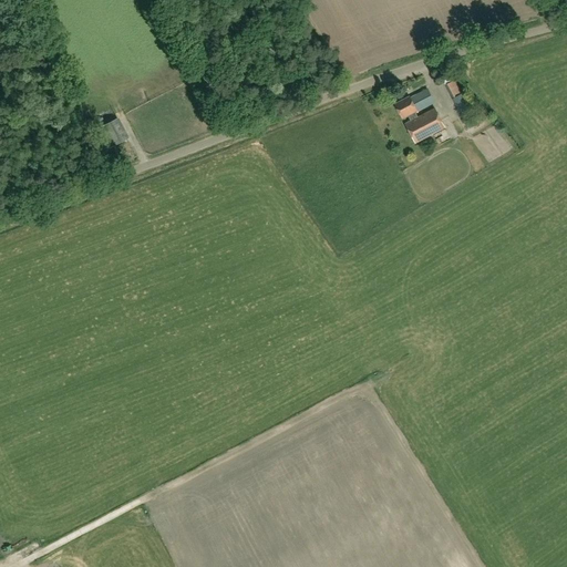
[(442,79),(445,85),(456,80),(453,73),(442,79)]
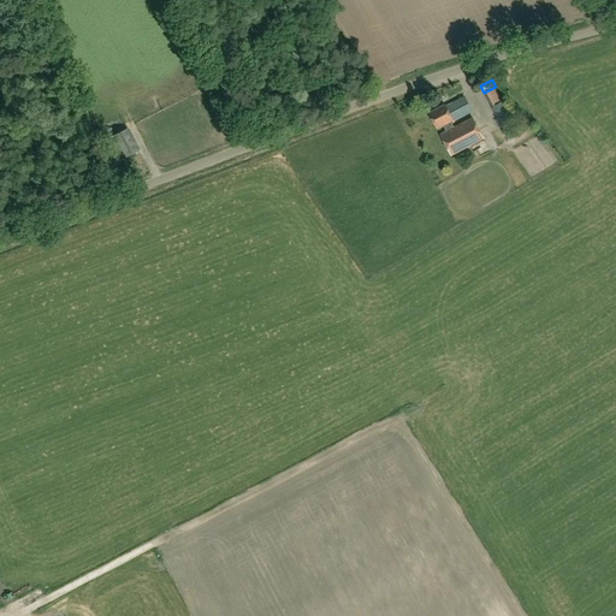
[(484,93),(492,108),(502,104),(495,88),(484,93)]
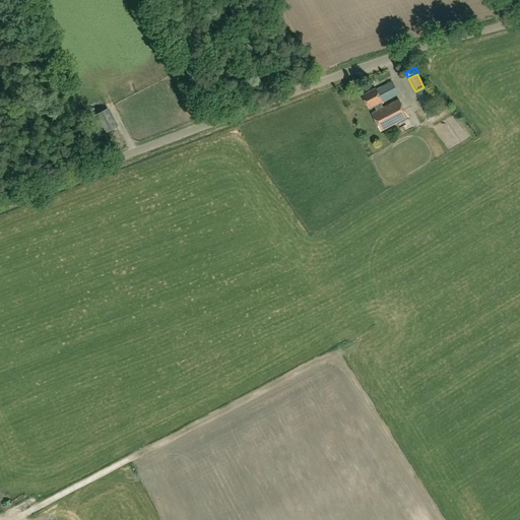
[(375,107),(375,108),(381,105),(381,104),(398,94),(392,82),(377,90),(376,88),(363,95),(370,109),(375,107)]
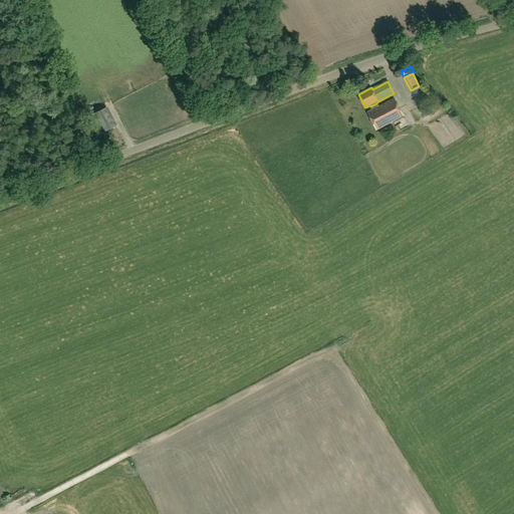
[(411,90),(418,104),(427,100),(419,86),(411,90)]
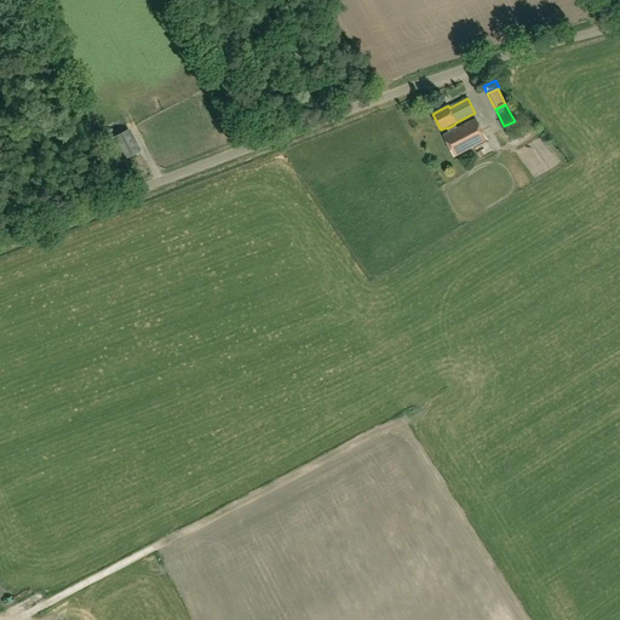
[(457,128),(454,125),(447,128),(449,132),(443,136),(454,158),(487,141),(476,119),(457,128)]
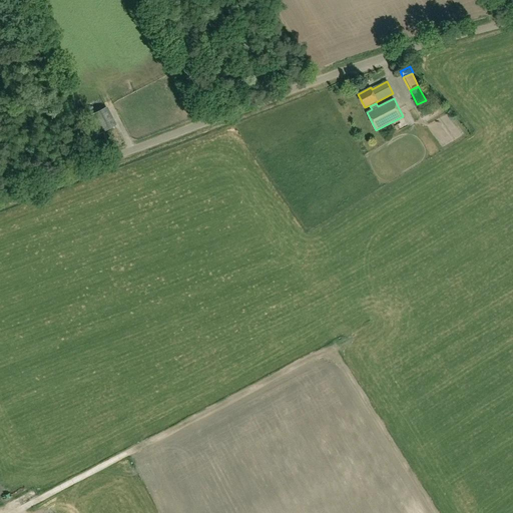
[(419,107),(425,117),(433,113),(427,102),(419,107)]
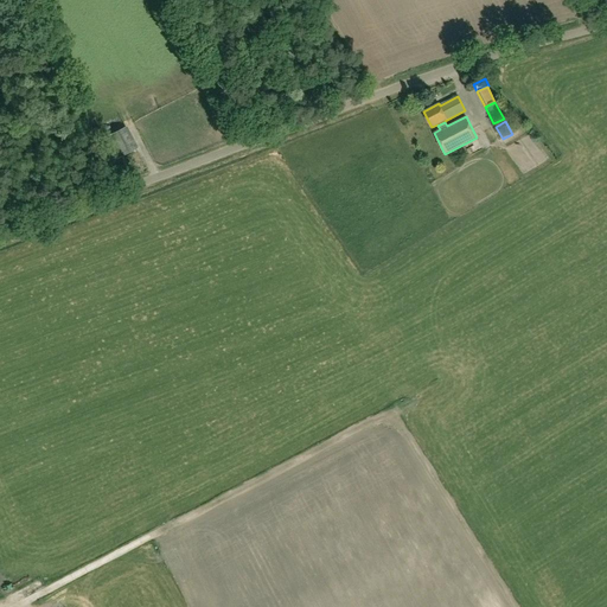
[(135,148),(125,127),(104,139),(115,159),(135,148)]
